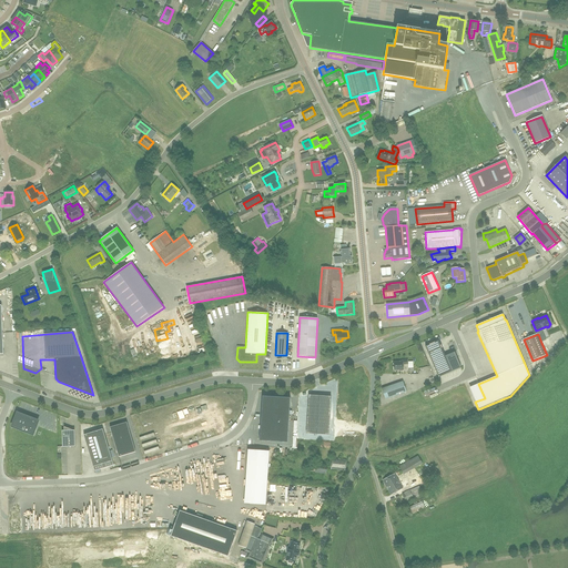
[(438,341),(426,346),(438,377),(462,367),(457,357),(447,361),(438,341)]
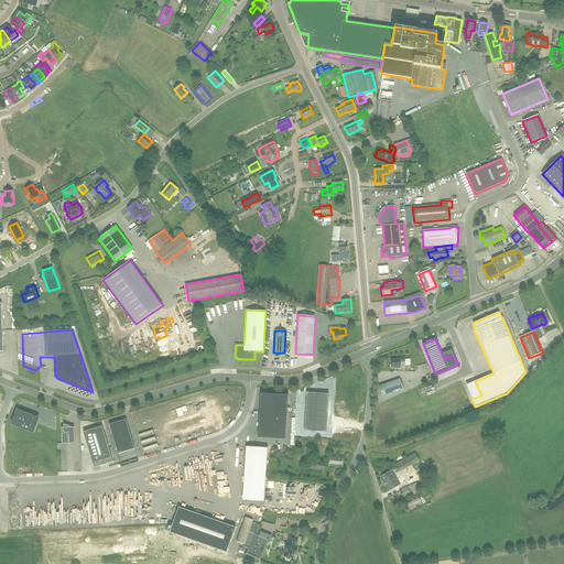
[(397,368),(405,368),(405,358),(399,358),(399,359),(391,359),(391,368),(397,367),(397,368)]
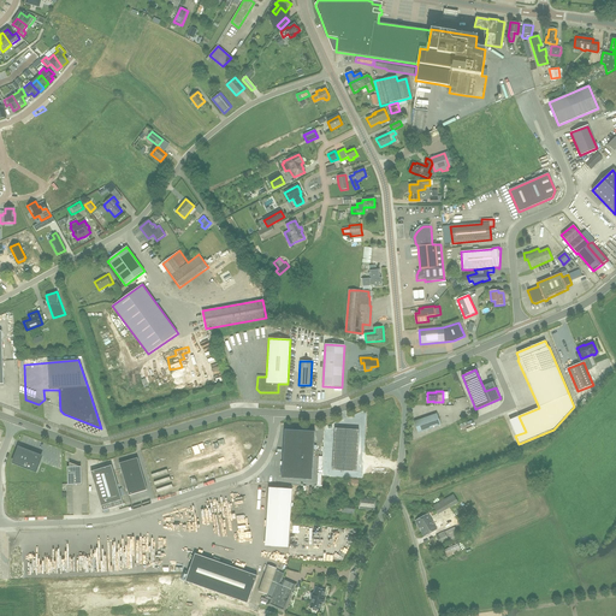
[(437,414),(414,421),(418,433),(440,426),(437,414)]
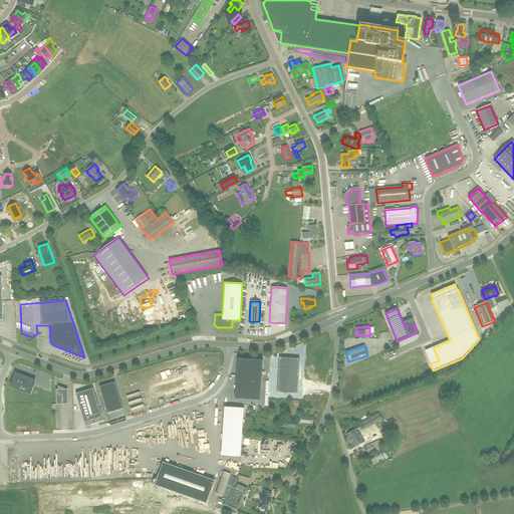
[(238,358),(237,368),(262,370),(263,360),(238,358)]
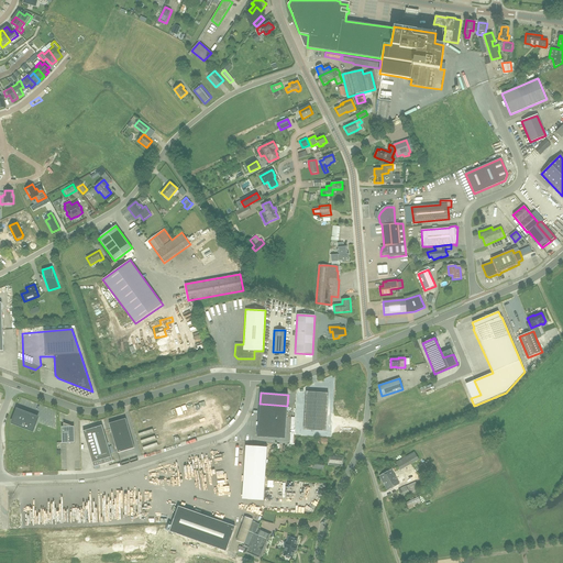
[(326,433),(327,395),(305,394),(302,432),(326,433)]
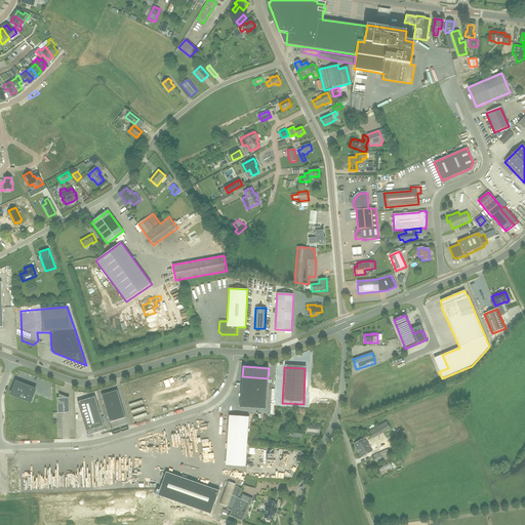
[(267,389),(268,378),(242,376),(241,387),(267,389)]
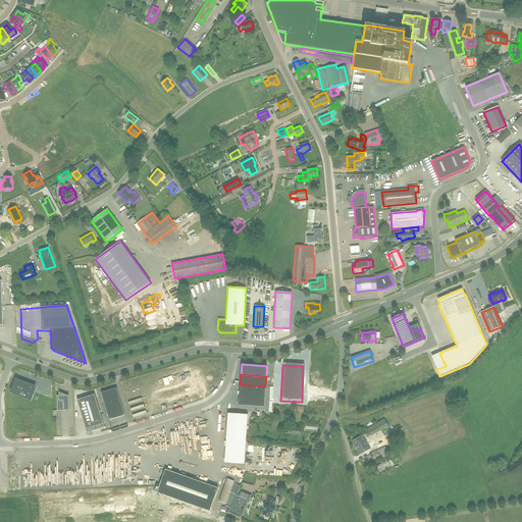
[(31,400),(36,386),(16,379),(11,393),(31,400)]
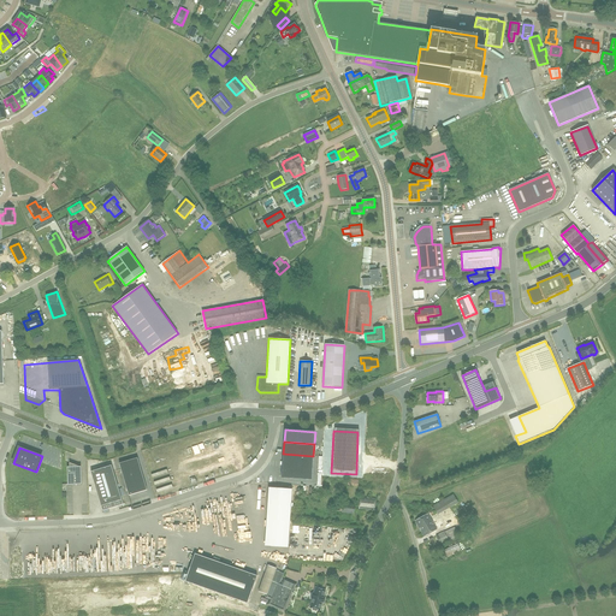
[(313,468),(313,456),(283,454),(283,466),(313,468)]
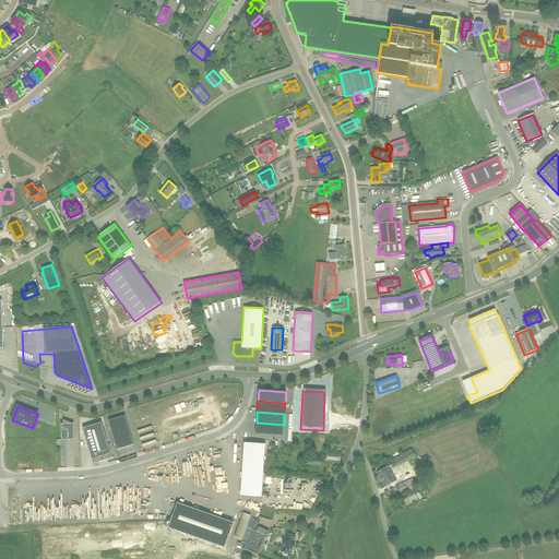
[(133,444),(125,416),(108,420),(117,450),(133,444)]
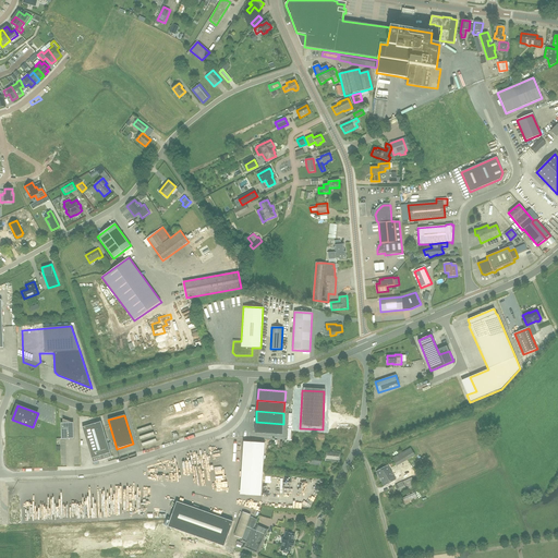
[(62,439),(74,439),(73,423),(72,423),(63,420),(63,423),(61,423),(62,439)]
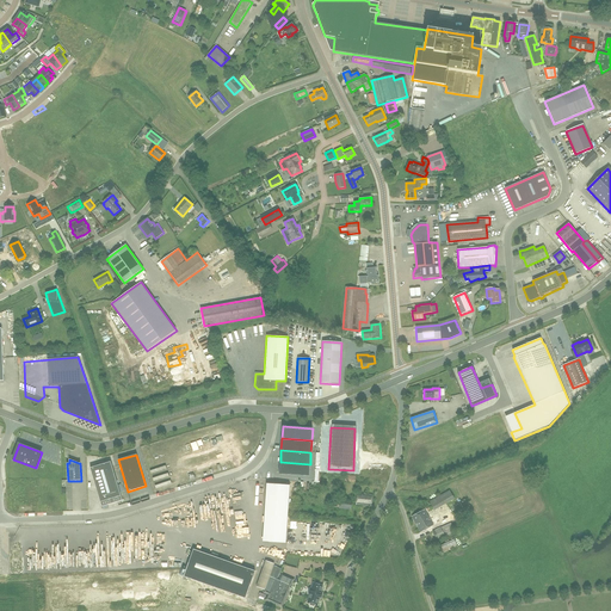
[(111,462),(91,468),(102,507),(113,504),(123,500),(121,493),(118,485),(111,462)]
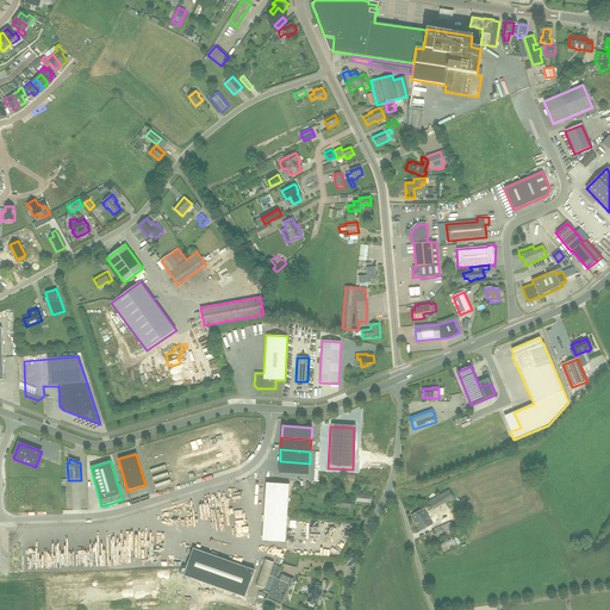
[(310,464),(280,461),(279,474),(309,475),(310,464)]
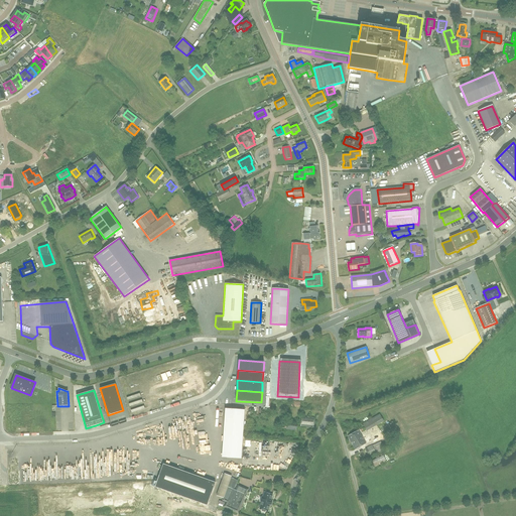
[(242,459),(245,410),(225,409),(222,458),(242,459)]
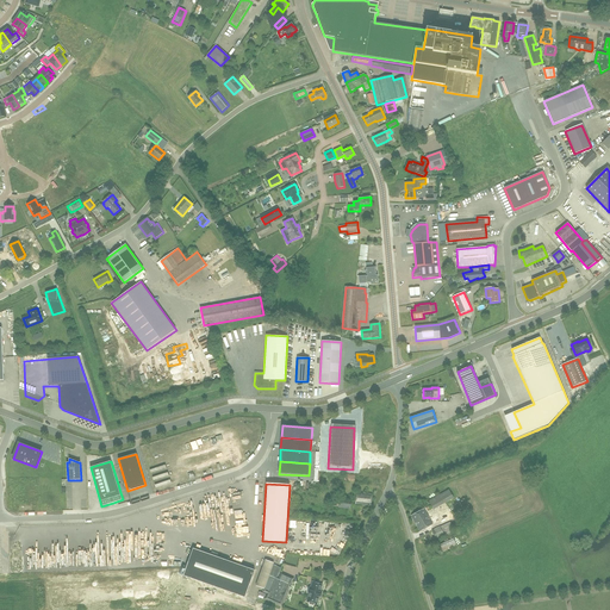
[(50,489),(42,489),(42,505),(50,505),(58,505),(58,489),(50,489)]
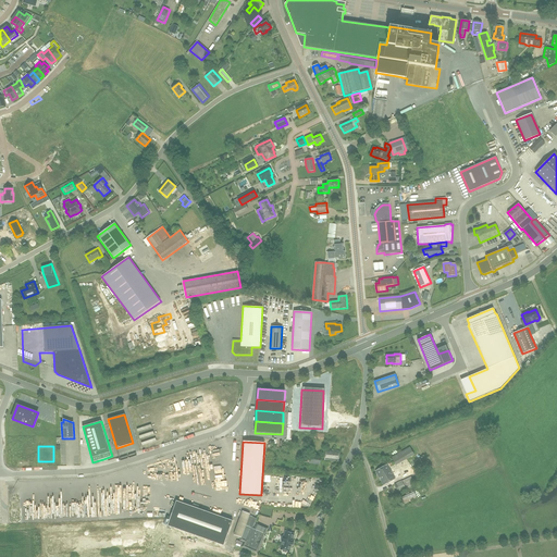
[(215,460),(226,458),(225,456),(221,457),(220,449),(221,449),(220,446),(213,447),(215,460)]
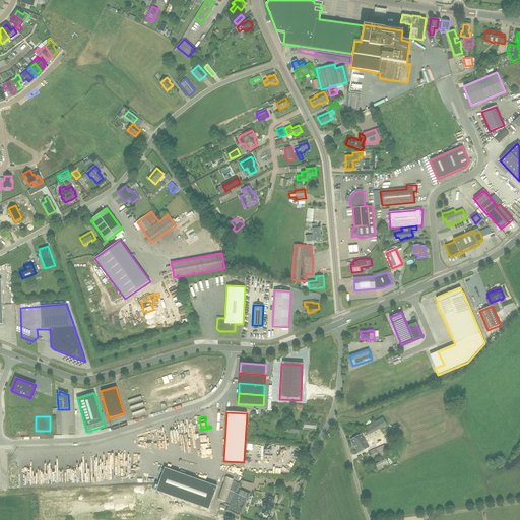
[(382,417),(375,421),(379,429),(387,425),(382,417)]
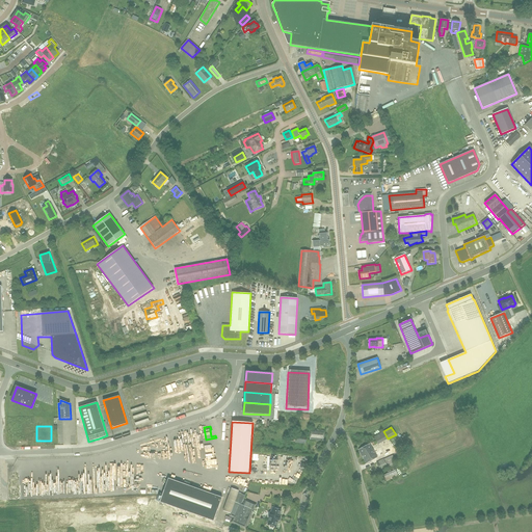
[(323,441),(324,430),(311,429),(311,440),(323,441)]
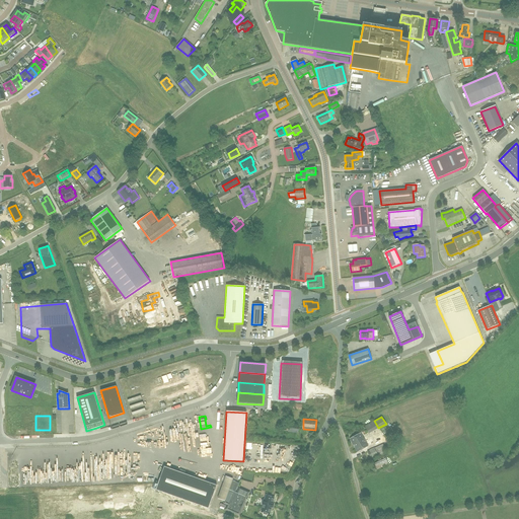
[(373,431),(369,424),(365,426),(369,434),(373,431)]
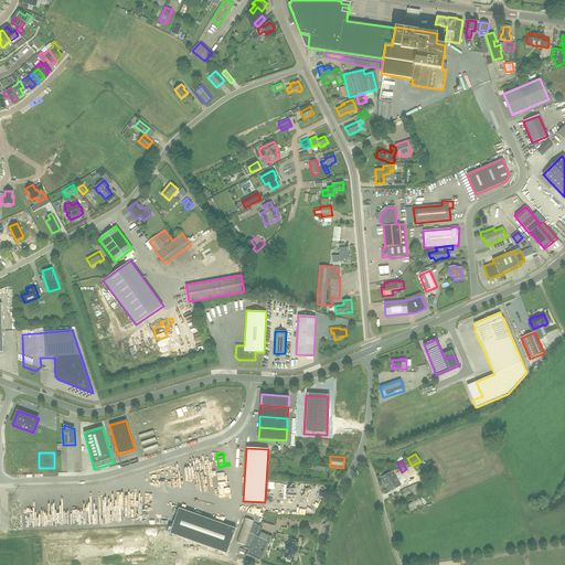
[(217,467),(213,469),(222,492),(233,488),(232,484),(231,486),(224,468),(219,470),(217,467)]
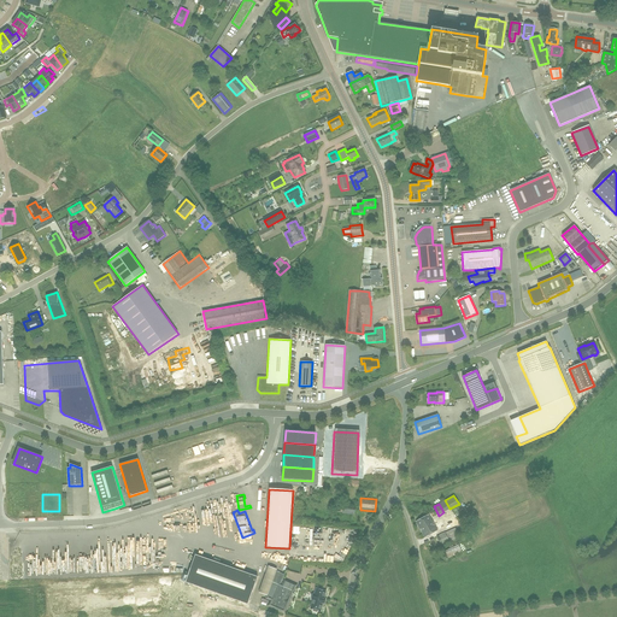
[(424,538),(438,530),(429,515),(416,522),(424,538)]
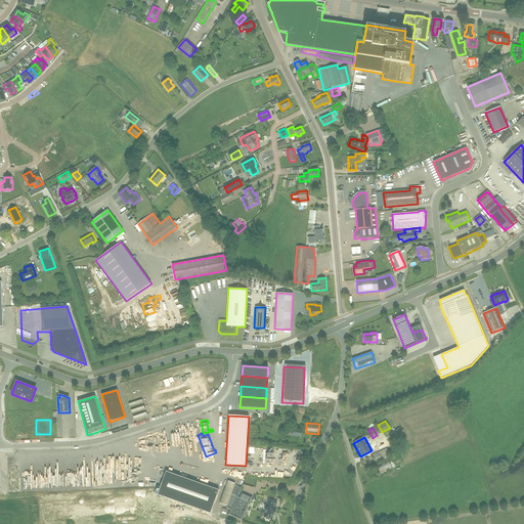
[(286,457),(286,452),(289,452),(289,455),(292,455),(292,448),(282,448),(282,457),(286,457)]
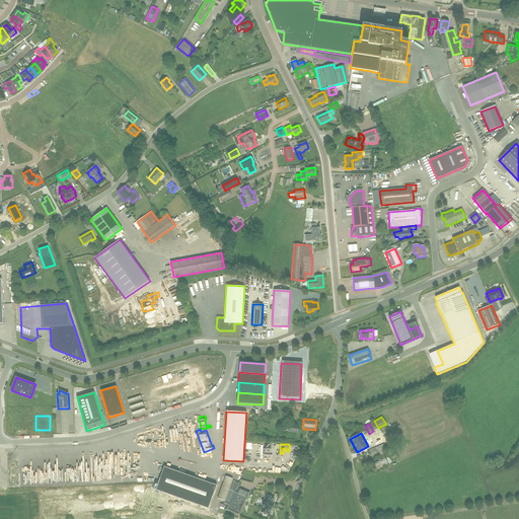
[(367,451),(371,458),(383,453),(380,445),(374,448),(367,451)]
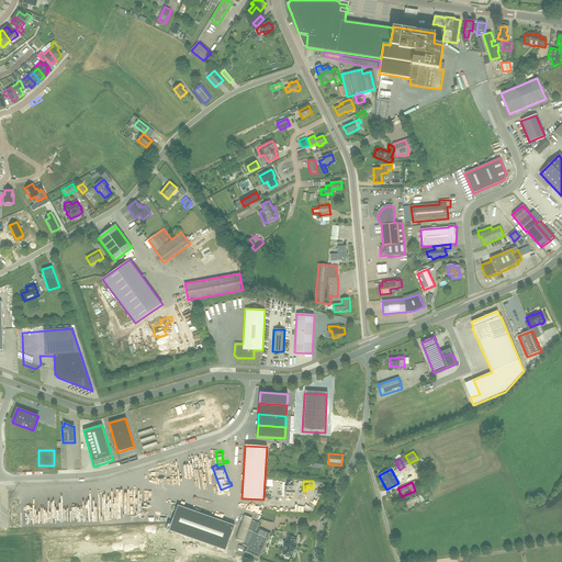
[(406,501),(408,506),(422,503),(419,496),(406,501)]
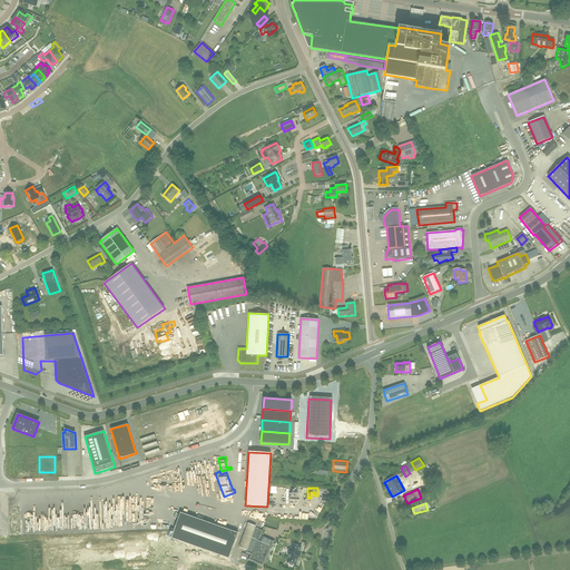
[(172,538),(229,559),(238,533),(180,512),(172,538)]
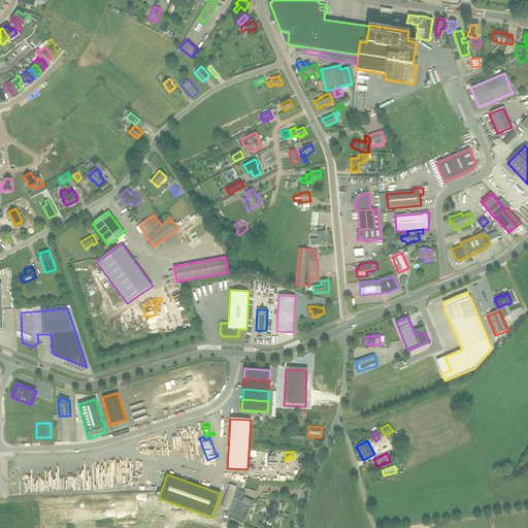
[(230,485),(222,507),(227,509),(232,498),(233,498),(233,497),(237,499),(240,490),(236,489),(237,488),(230,485)]
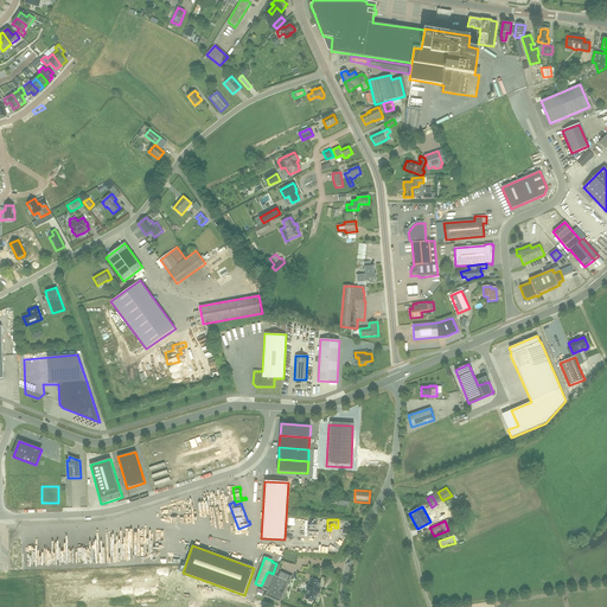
[(280,602),(289,582),(292,575),(280,569),(276,576),(268,573),(267,573),(261,586),(263,586),(262,588),(267,590),(264,596),(280,602)]
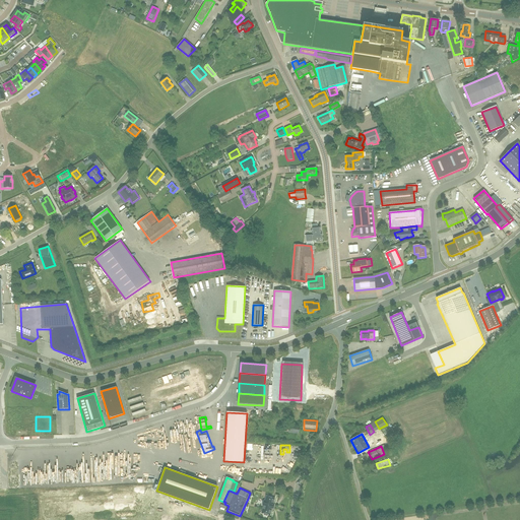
[(273,505),(275,499),(266,496),(265,501),(264,501),(262,506),(263,506),(261,513),(264,514),(263,515),(267,516),(268,515),(270,516),(272,509),(273,509),(274,506),(273,505)]
